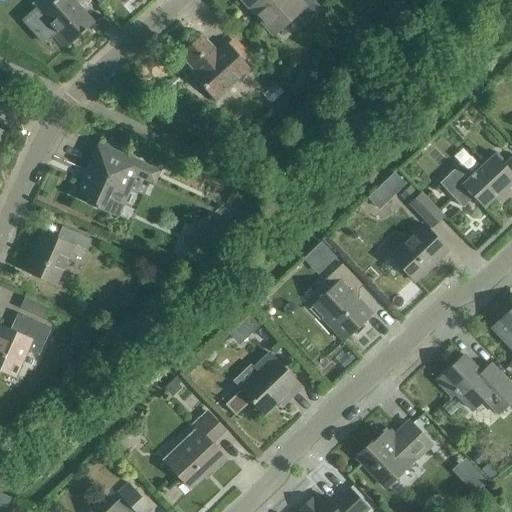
[(53,36),(65,50),(94,24),(77,5),(83,0),(55,0),(39,14),(56,33),(53,36)]
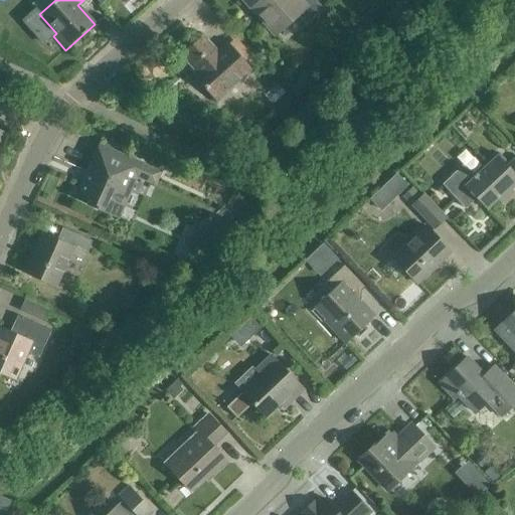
[(305,24),(323,9),(315,0),(242,0),(275,35),(297,15),(305,24)]
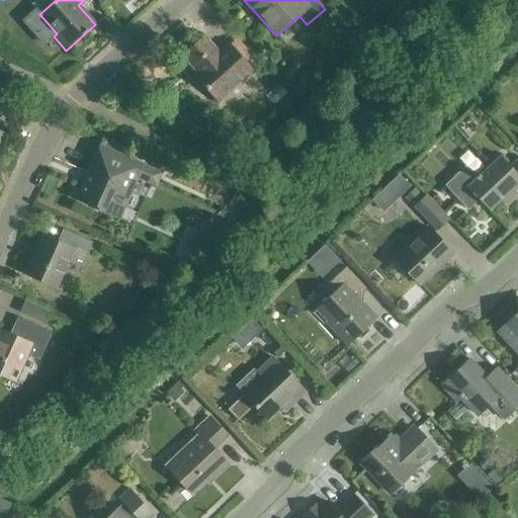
[(192,75),(216,101),(251,69),(229,42),(217,54),(201,37),(180,56),(195,73),(192,75)]
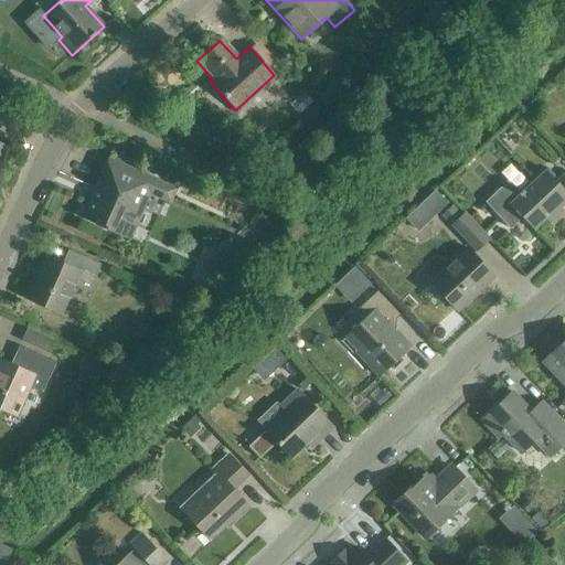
[(166,201),(172,187),(108,159),(94,190),(91,188),(86,198),(89,200),(84,213),(98,220),(95,225),(121,237),(128,222),(136,226),(144,211),(139,209),(146,193),(166,201)]
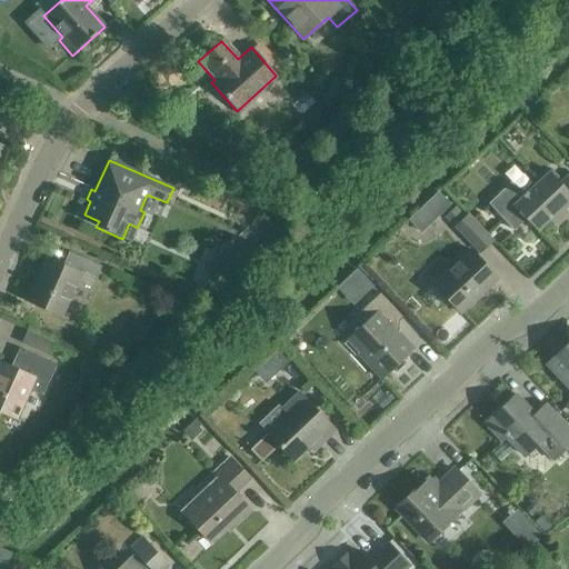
[(526,220),(538,232),(560,210),(565,216),(568,210),(568,175),(560,183),(549,172),(527,192),(526,191),(522,195),(511,182),(489,205),(513,231),(526,220)]
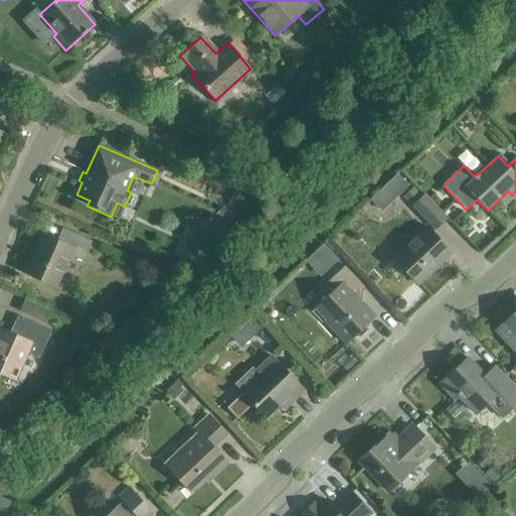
[(404,197),(413,206),(434,230),(446,219),(425,196),(422,198),(413,187),(404,197)]
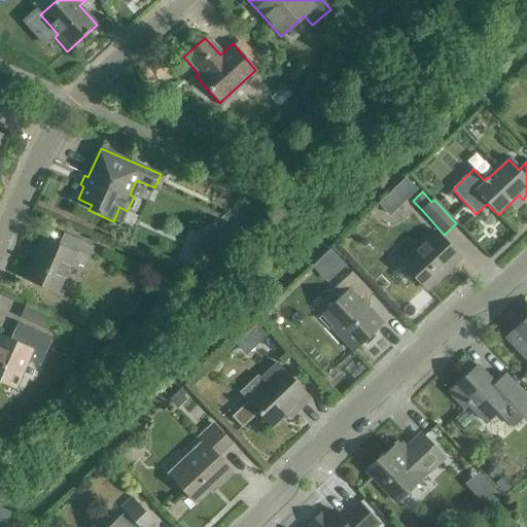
[(401,265),(426,290),(460,257),(436,232),(401,265)]
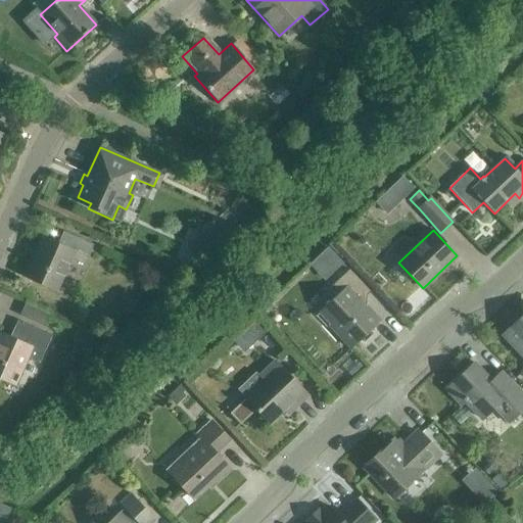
[(192,243),(199,253),(216,242),(207,231),(192,243)]
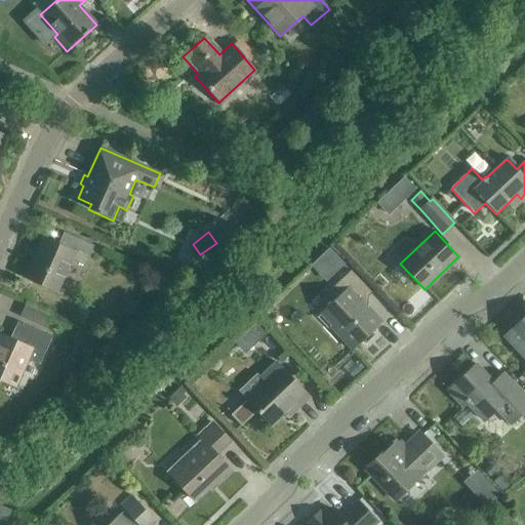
[(85,266),(93,246),(64,233),(58,244),(43,237),(25,278),(56,293),(72,259),(85,266)]
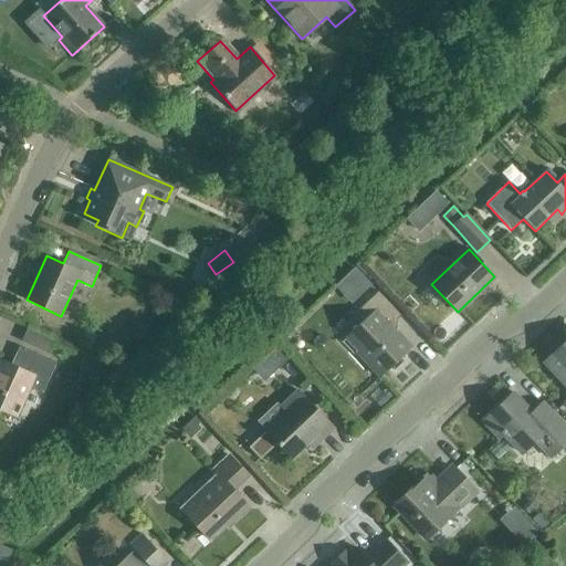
[(400,358),(411,349),(389,326),(401,316),(378,292),(360,307),(368,316),(341,342),(353,355),(357,350),(381,377),(391,367),(395,370),(404,362),(400,358)]
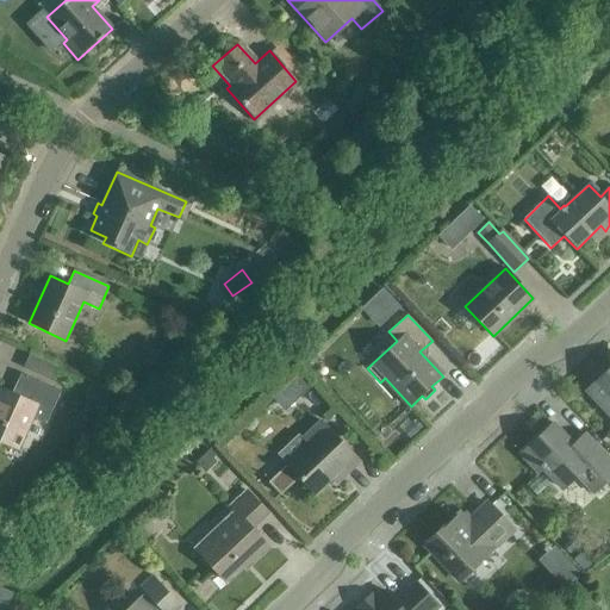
[(609,369),(587,391),(609,414),(609,369)]
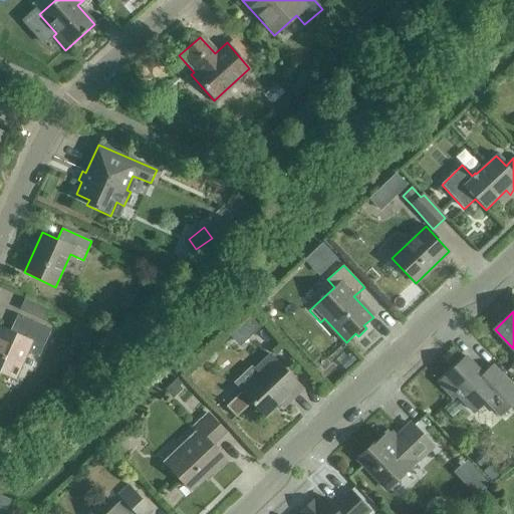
[(39,355),(51,330),(23,317),(16,333),(0,325),(0,372),(15,379),(28,350),(39,355)]
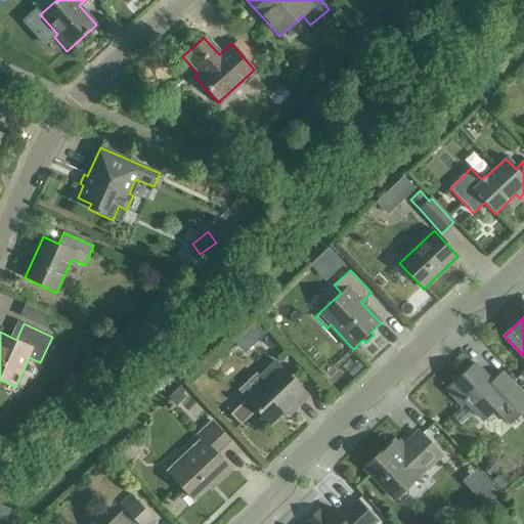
[(247,400),(231,415),(241,426),(257,410),(270,425),(293,403),(297,407),(309,397),(275,362),(260,377),(264,382),(247,399),(247,400)]
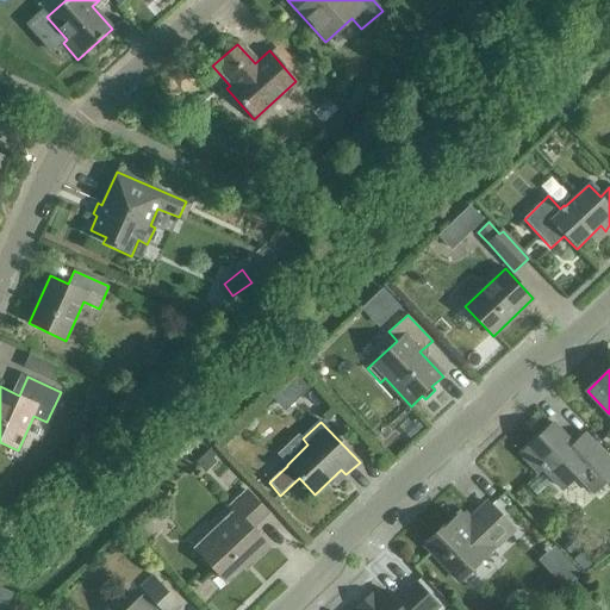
[(576,477),(592,495),(609,477),(609,460),(585,434),(573,446),(553,424),(521,454),(539,473),(542,468),(562,490),(576,477)]
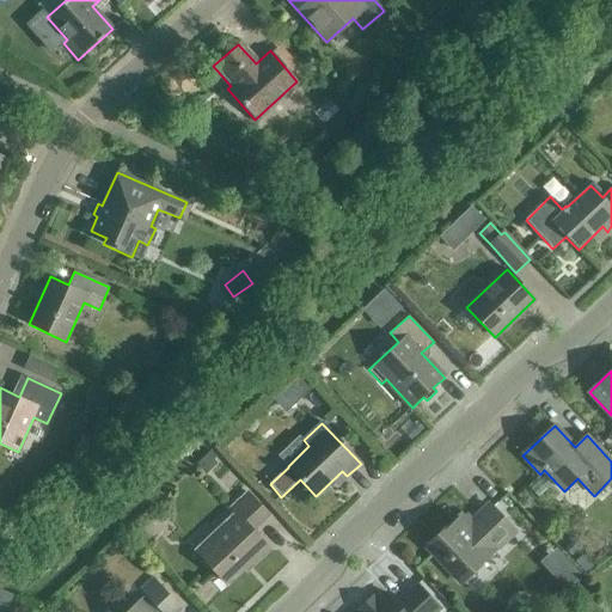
[(200,555),(227,585),(252,561),(255,563),(270,549),(252,531),(268,515),(246,493),(230,509),(234,514),(215,532),(220,536),(200,555)]
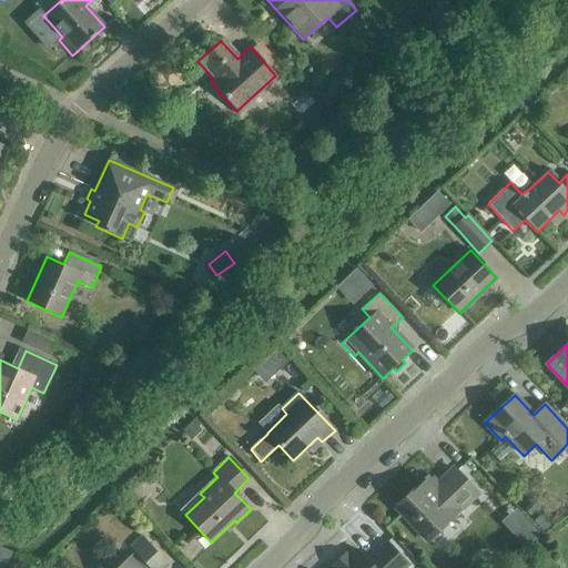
[(426,478),(395,507),(427,541),(478,494),(456,470),(437,489),(426,478)]
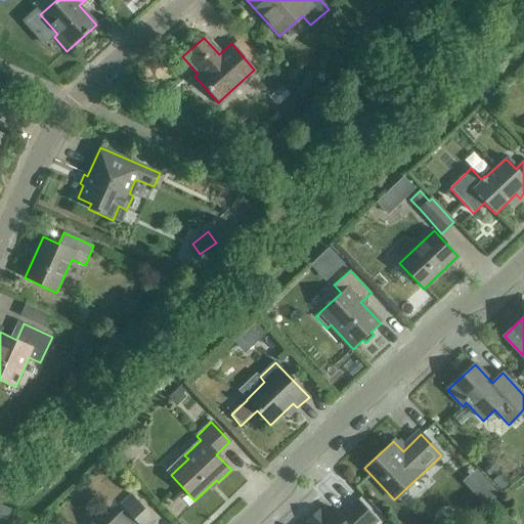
[(490,484),(480,493),(488,501),(498,493),(490,484)]
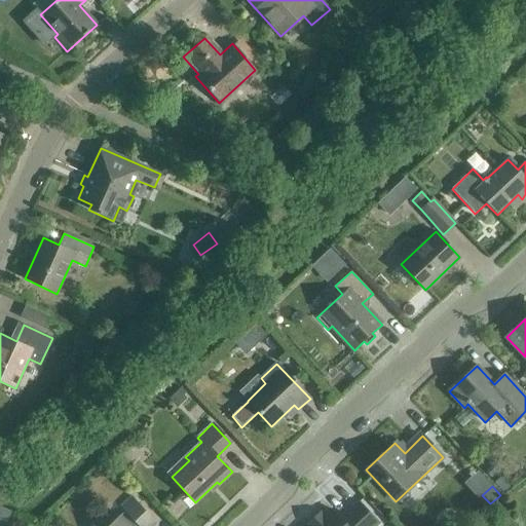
[(151,525),(156,522),(132,496),(120,508),(126,514),(122,519),(119,516),(107,525),(151,525)]
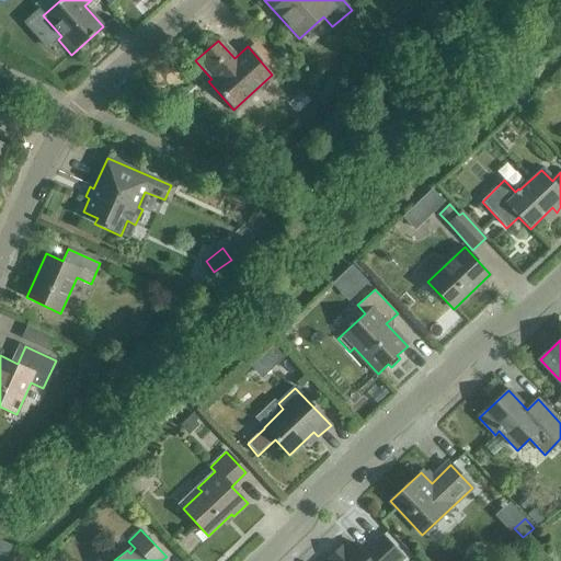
[(342,547),(329,559),(330,560),(400,560),(404,559),(382,536),(363,554),(353,544),(345,550),(342,547)]
